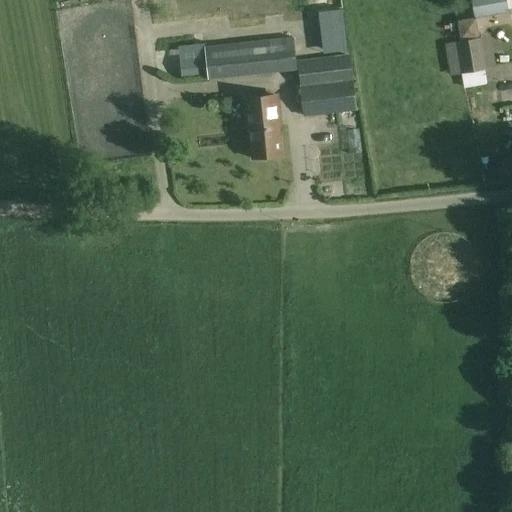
[(511,0),(471,0),(475,17),(507,12),(507,9),(511,8),(511,0)]
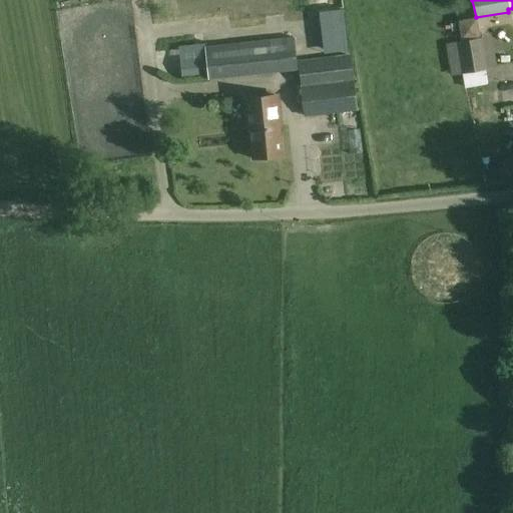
[(298,70),(294,38),(205,47),(209,80),(298,70)]
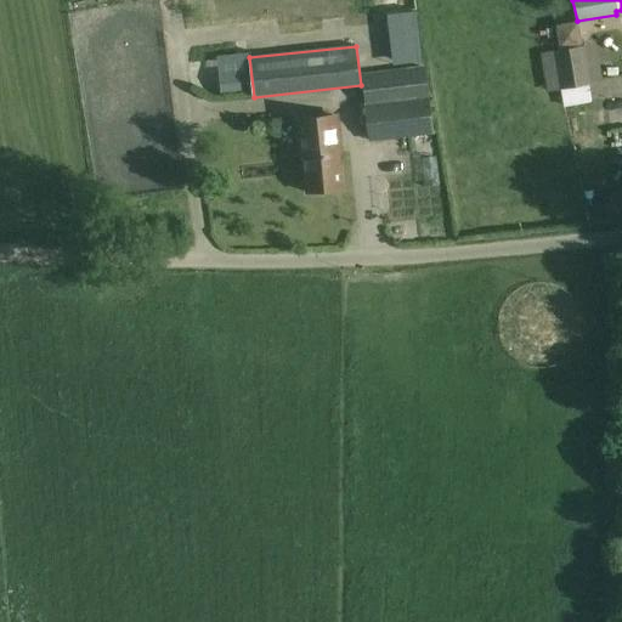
[(592,102),(589,84),(591,84),(584,49),(555,52),(560,88),(564,107),(592,102)]
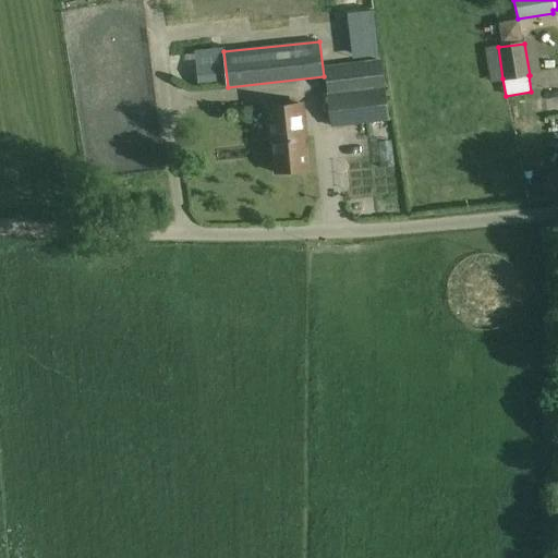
[(332,129),(390,121),(381,60),(324,68),(332,129)]
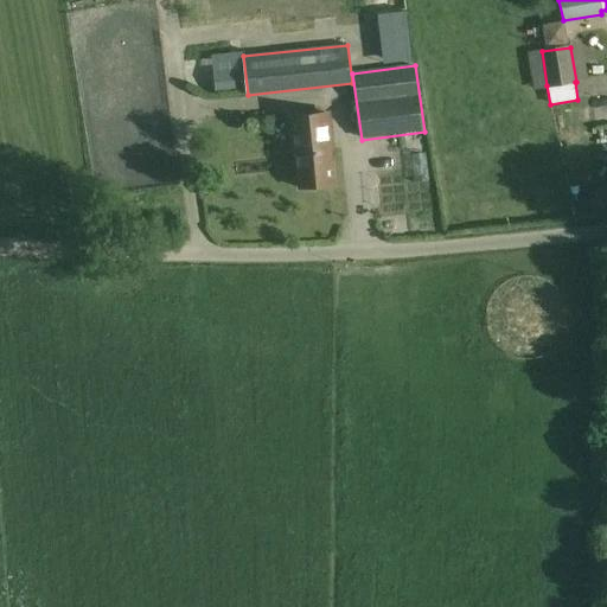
[(326,113),(291,117),(294,154),(296,153),(300,189),(334,185),(326,113)]
